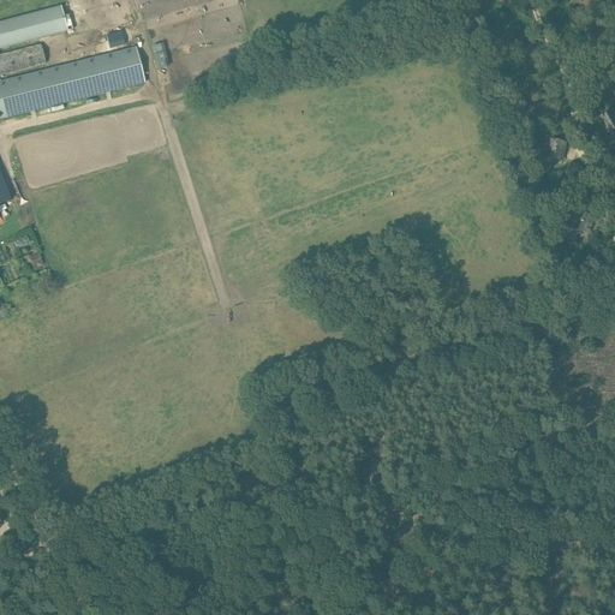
[(69,31),(61,5),(0,21),(0,120),(147,83),(137,46),(48,69),(0,81),(0,76),(46,65),(41,45),(0,54),(0,48),(40,39),(69,31)]
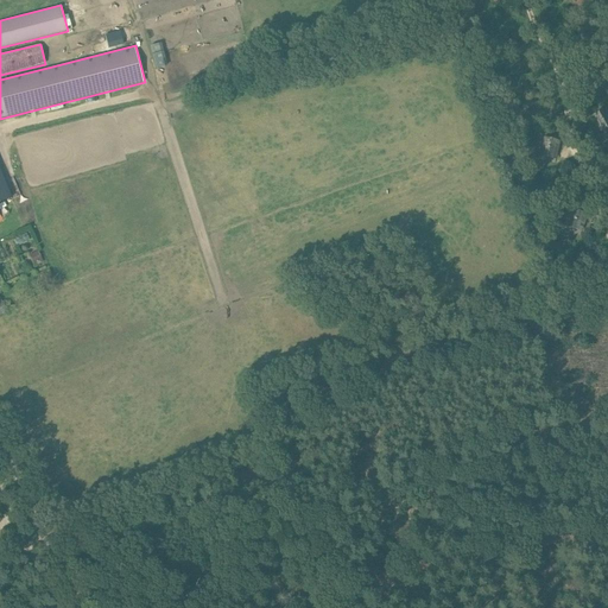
[(105,35),(108,48),(122,44),(119,31),(105,35)]
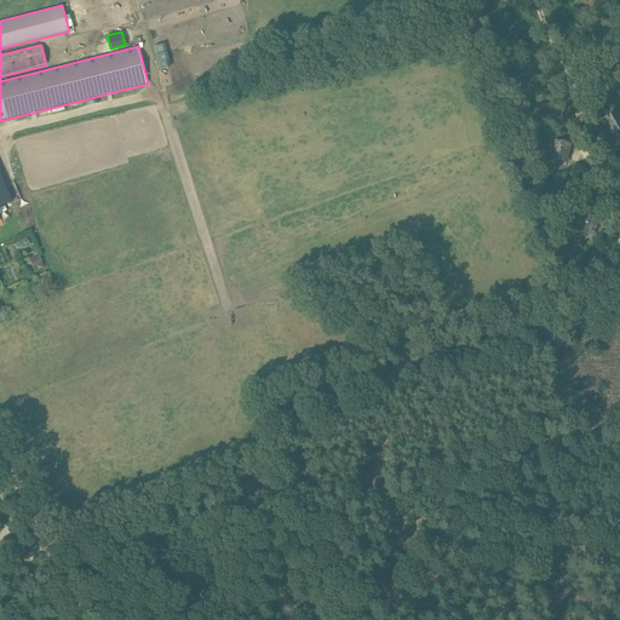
[(158,61),(167,58),(164,44),(154,45),(158,61)]
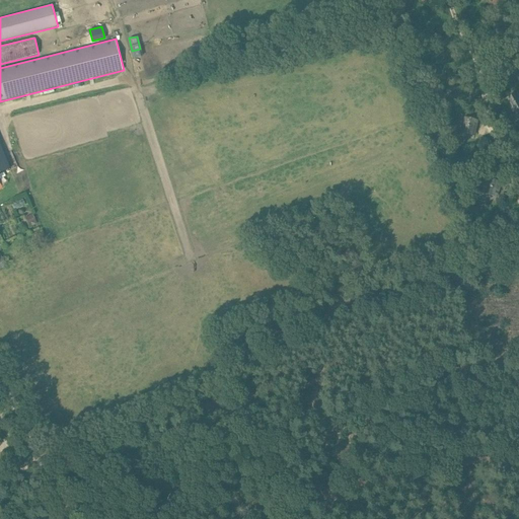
[(518,95),(517,92),(505,99),(512,112),(518,106),(518,95)]
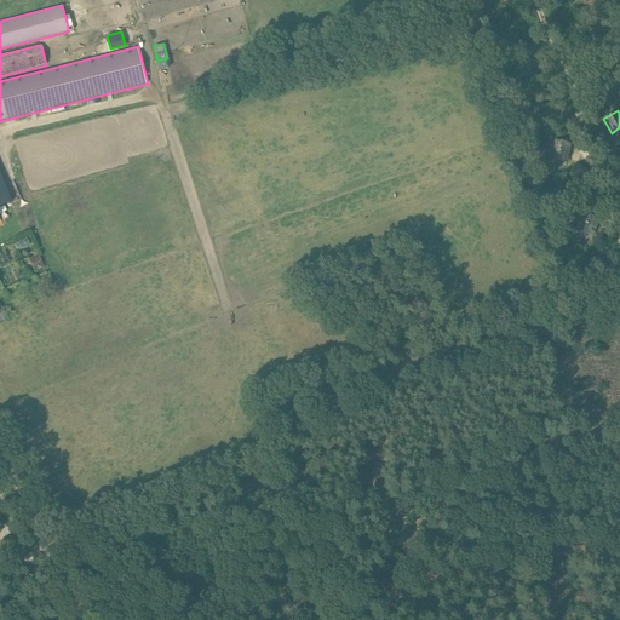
[(572,143),(555,139),(551,156),(568,160),(572,143)]
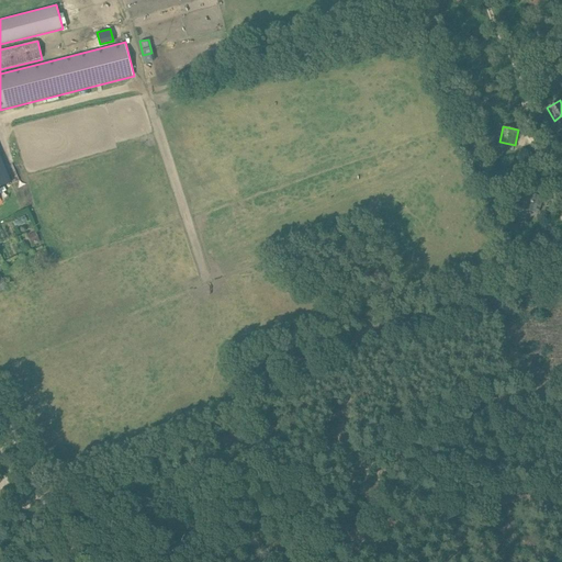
[(0,187),(9,183),(0,160),(0,187)]
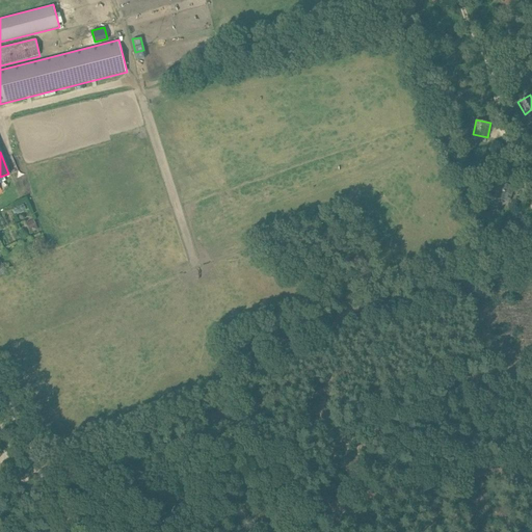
[(0,194),(8,187),(2,179),(0,179),(0,194)]
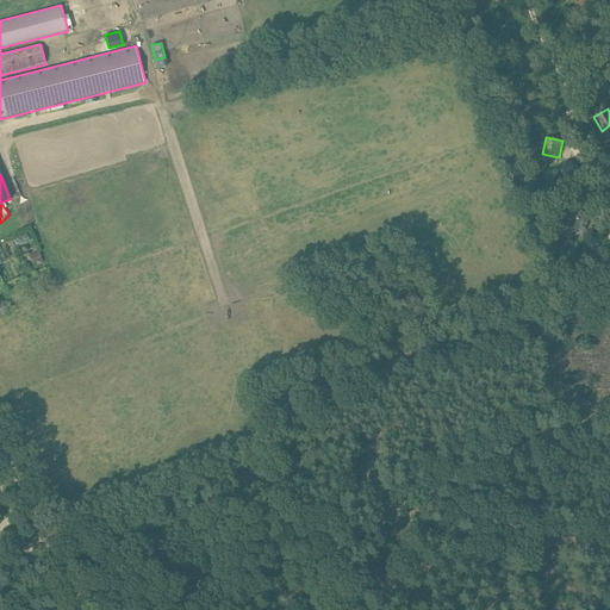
[(574,210),(568,225),(584,230),(590,216),(574,210)]
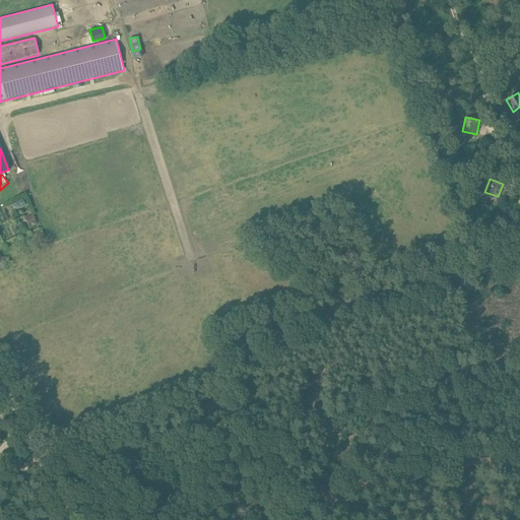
[(12,211),(26,205),(22,195),(8,200),(12,211)]
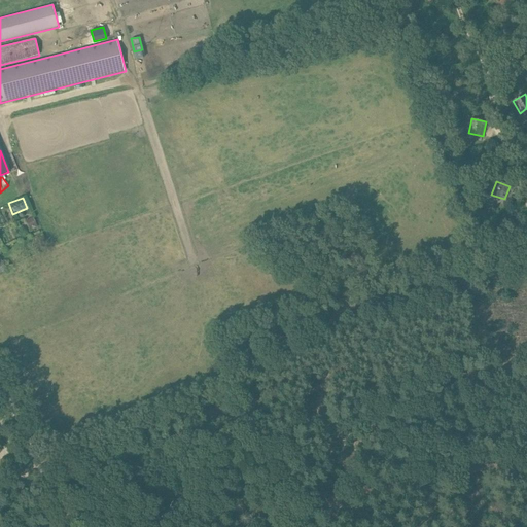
[(33,217),(25,221),(30,231),(37,227),(33,217)]
